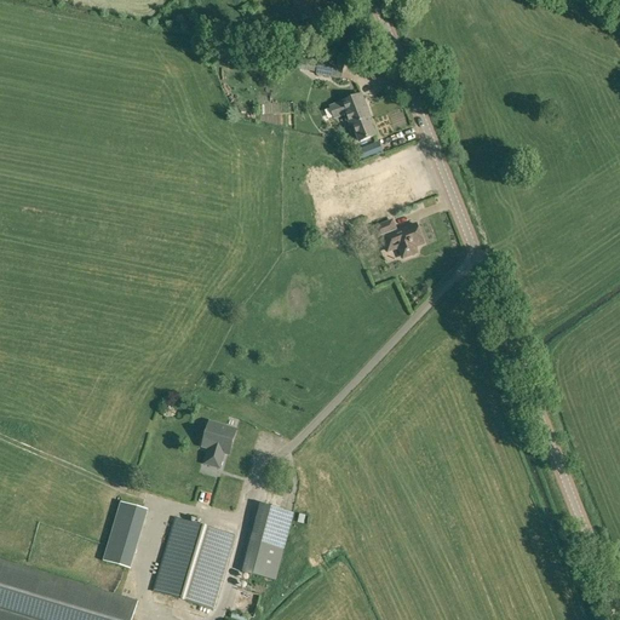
[(310,17),(313,26),(325,19),(316,0),(294,0),(303,21),(310,17)]
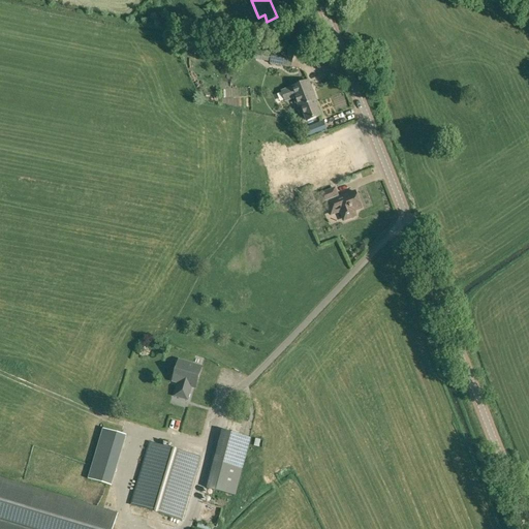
[(270,64),(291,67),(293,53),(272,51),(270,64)]
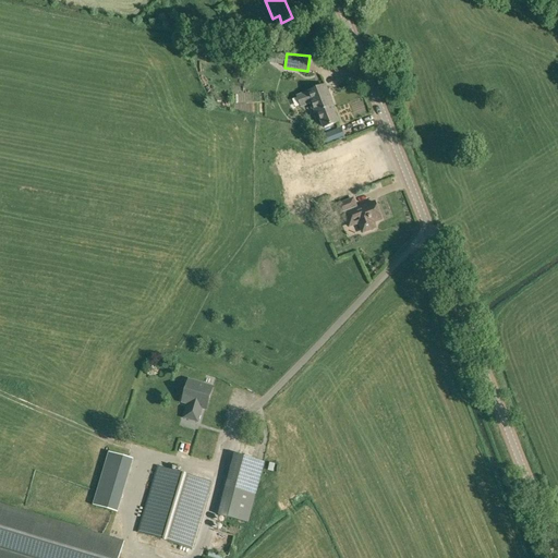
[(318,112),(324,128),(338,123),(331,107),(334,106),(325,85),(296,96),(301,108),(307,105),(308,104),(312,110),(314,109),(315,113),(318,112)]
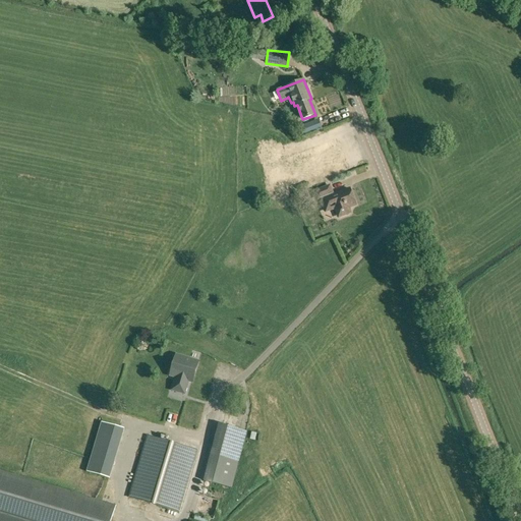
[(335,208),(339,217),(350,213),(348,208),(356,205),(350,188),(334,195),(330,186),(315,191),(319,199),(321,198),(326,212),(335,208)]
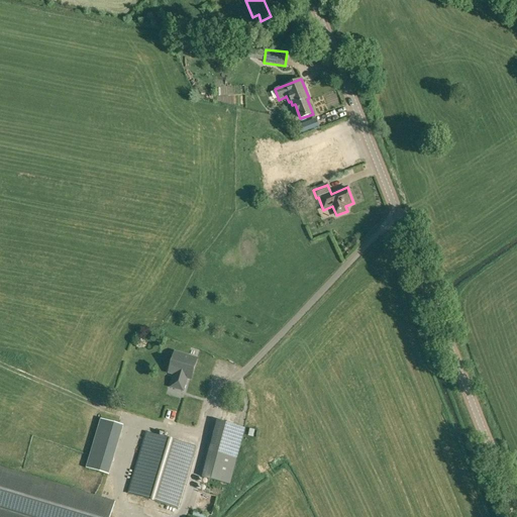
[(167,349),(163,364),(169,366),(164,385),(165,384),(175,387),(175,388),(181,369),(185,370),(189,355),(167,349)]
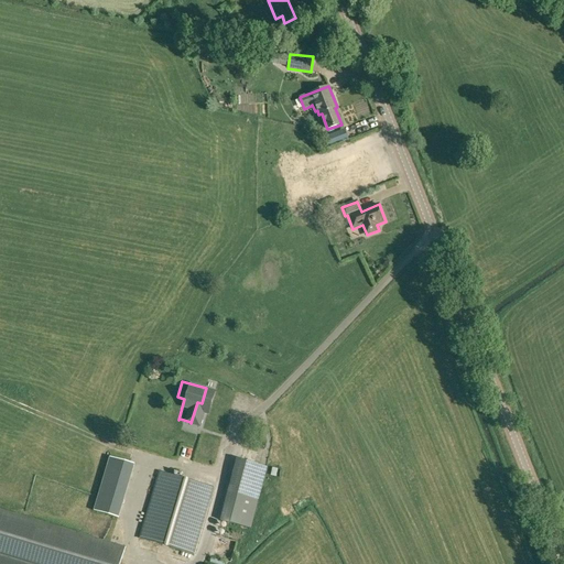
[(223,432),(228,410),(201,402),(197,412),(194,424),(223,432)]
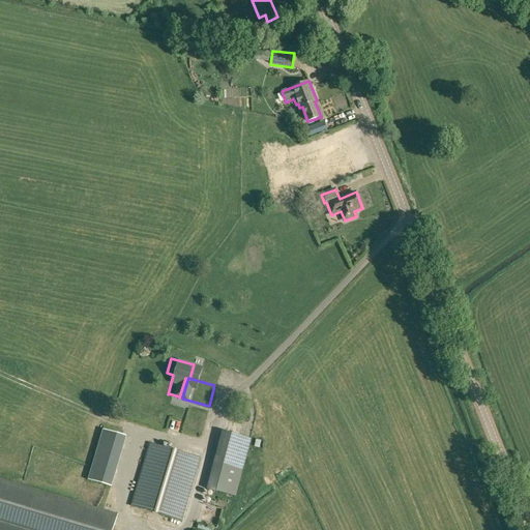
[(102,429),(88,479),(111,486),(124,436),(102,429)]
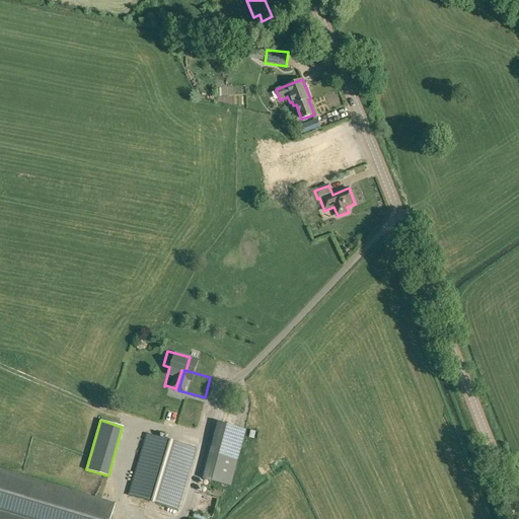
[(203,478),(227,486),(242,429),(218,422),(203,478)]
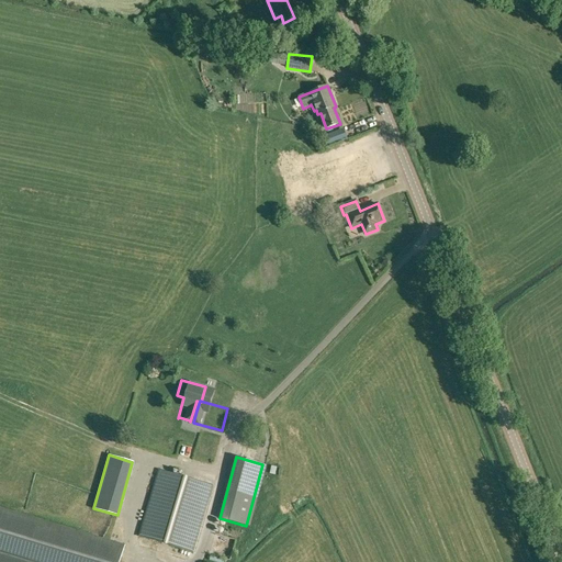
[(138,537),(193,553),(214,485),(158,469),(138,537)]
